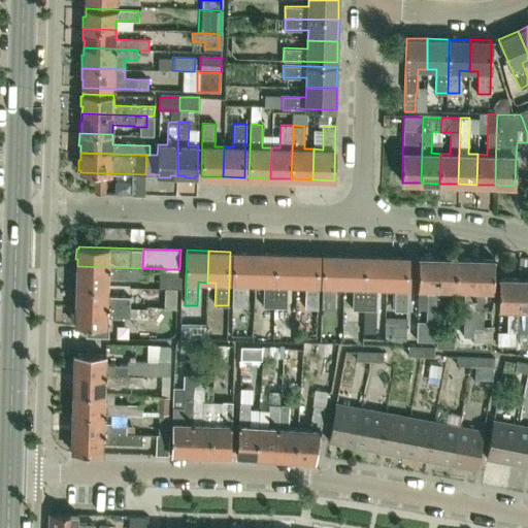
[(244,306),(244,285),(244,284),(255,284),(256,252),(234,252),(232,306),(244,306)]
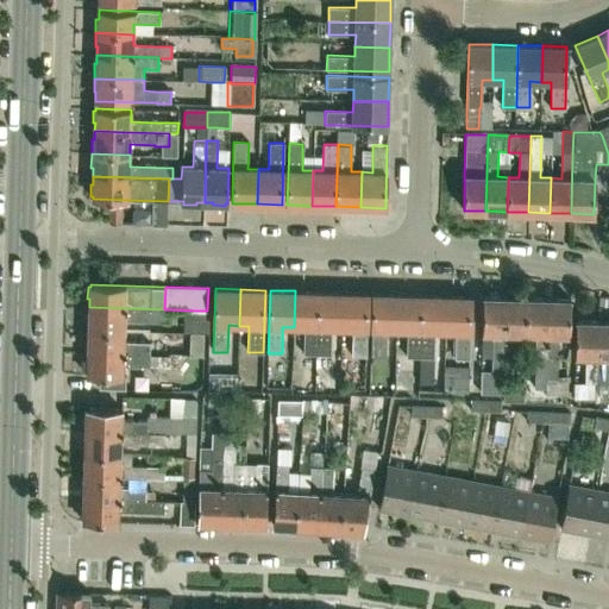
[(319,292),(295,290),(294,327),(303,327),(302,353),(316,353),(319,292)]
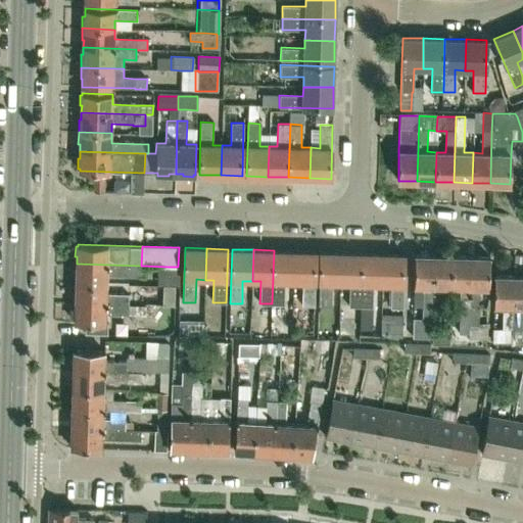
[(284,304),(284,283),(284,282),(294,282),(295,251),(274,250),(272,303),(284,304)]
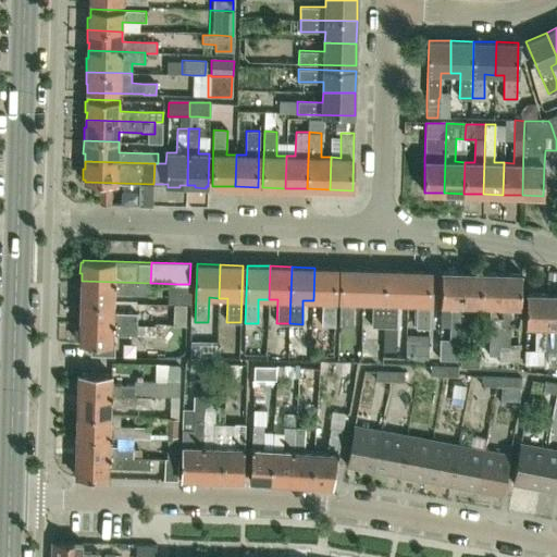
[(336,268),(314,268),(313,300),(322,300),(321,324),(335,325),(336,268)]
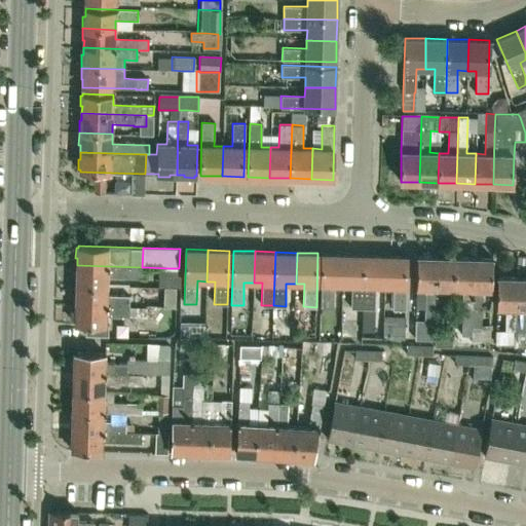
[(333,307),(333,286),(333,285),(342,285),(343,254),(322,253),(321,307),(333,307)]
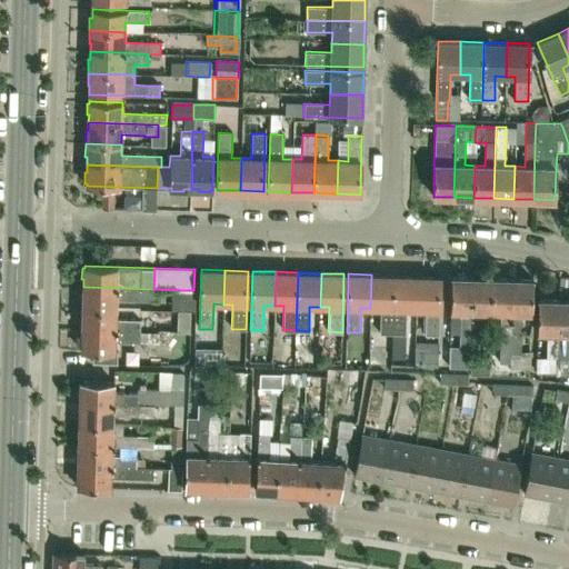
[(395,276),(371,275),(370,308),(380,308),(379,333),(392,333),(395,276)]
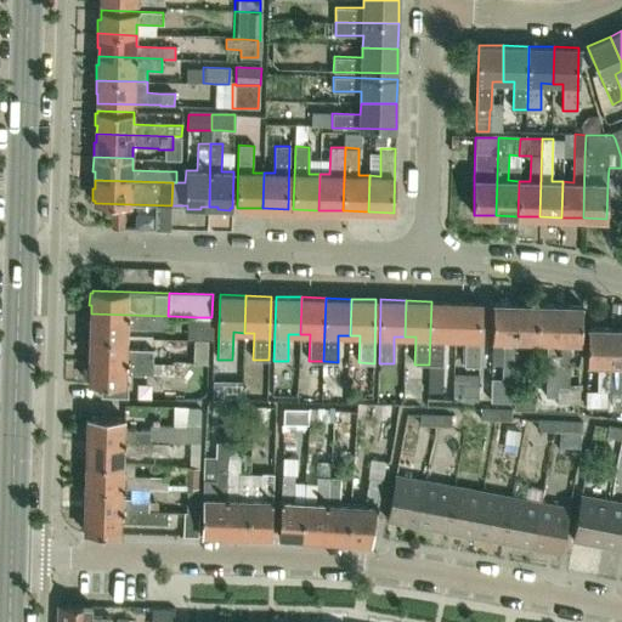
[(456,301),(431,301),(429,365),(442,365),(444,338),(454,339),(456,301)]
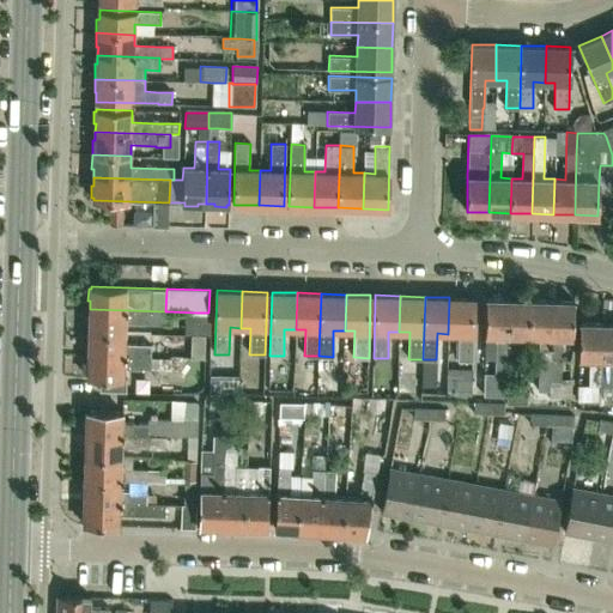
[(474,298),(449,297),(448,334),(457,334),(457,360),(473,360),(474,298)]
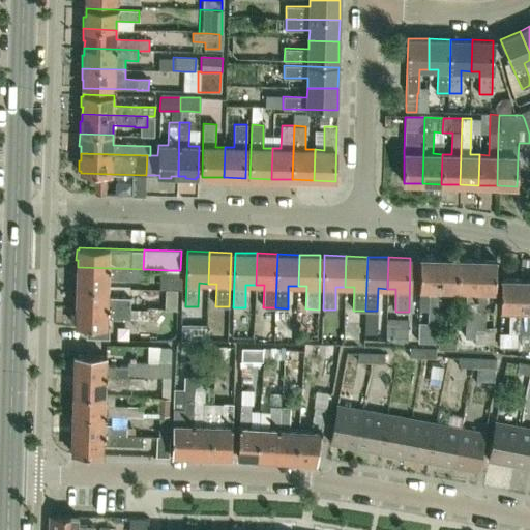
[(437,348),(438,348),(439,333),(438,333),(439,312),(440,258),(421,258),(420,289),(429,289),(428,322),(418,322),(418,342),(438,343),(437,348)]
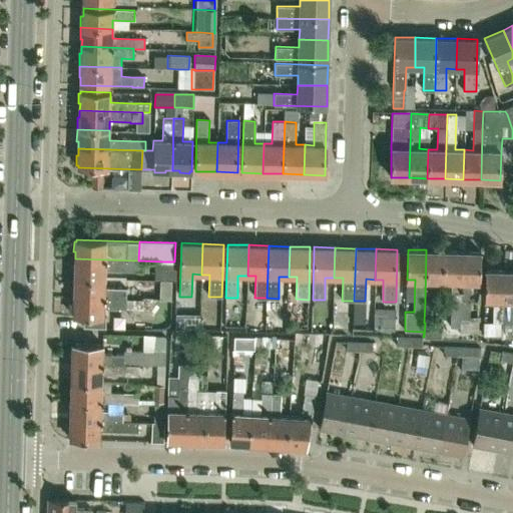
[(435,281),(443,281),(444,250),(426,249),(425,302),(434,302),(435,281)]
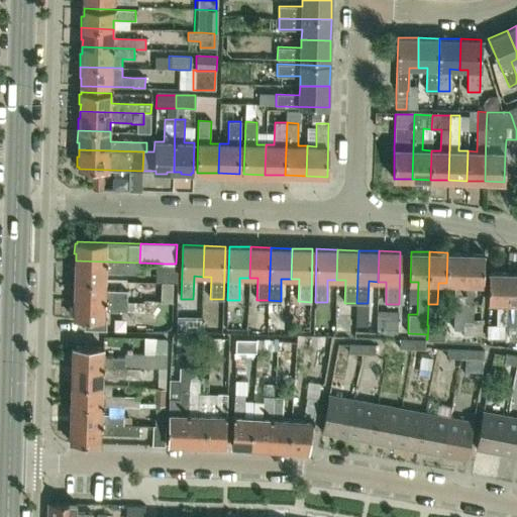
[(464,329),(466,253),(447,252),(446,283),(455,284),(454,305),(454,328),(464,329)]
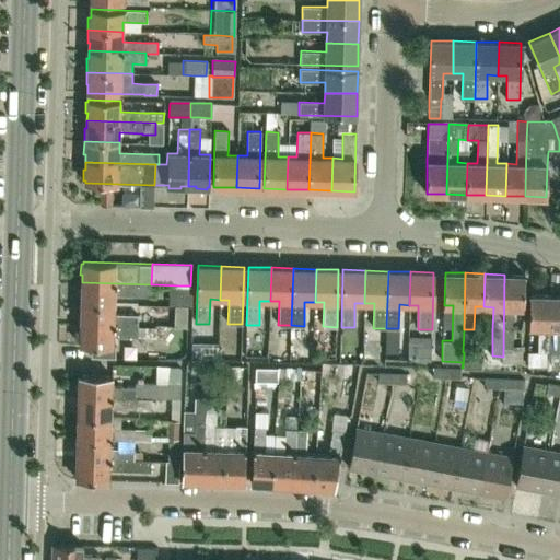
[(504,275),(503,357),(503,362),(525,363),(525,349),(512,349),(513,330),(513,307),(523,308),(524,275),(504,275)]
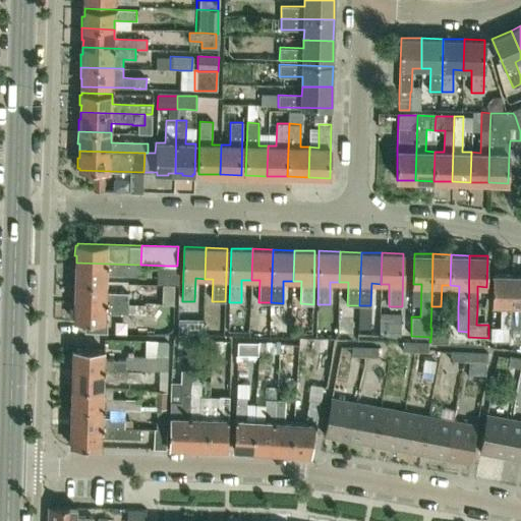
[(74,271),(74,282),(107,283),(107,274),(128,275),(141,275),(142,265),(140,265),(76,263),(76,271),(74,271)]
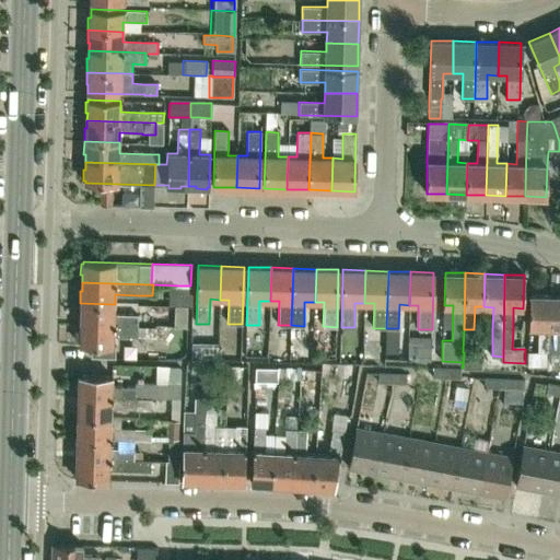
[(190,304),(190,286),(179,286),(179,304),(190,304)]
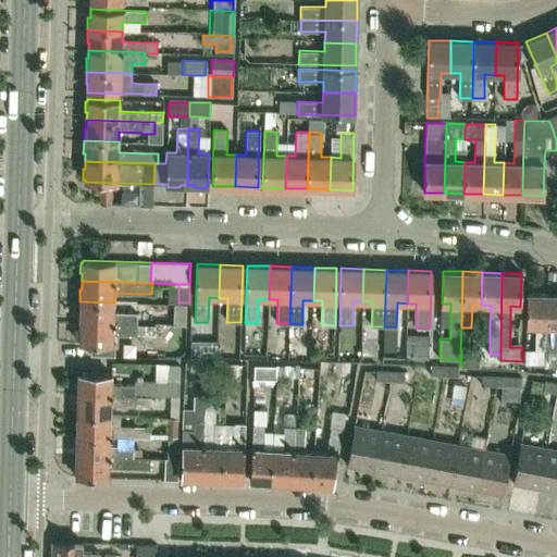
[(525,326),(536,326),(536,350),(546,351),(547,326),(547,294),(527,294),(525,326)]
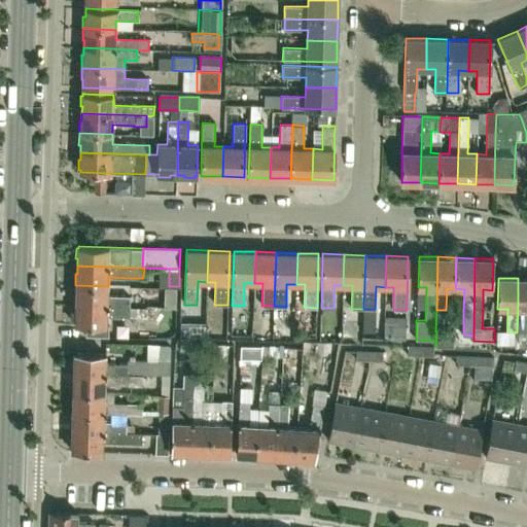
[(526,278),(518,278),(518,309),(517,332),(526,332),(526,320),(526,278)]
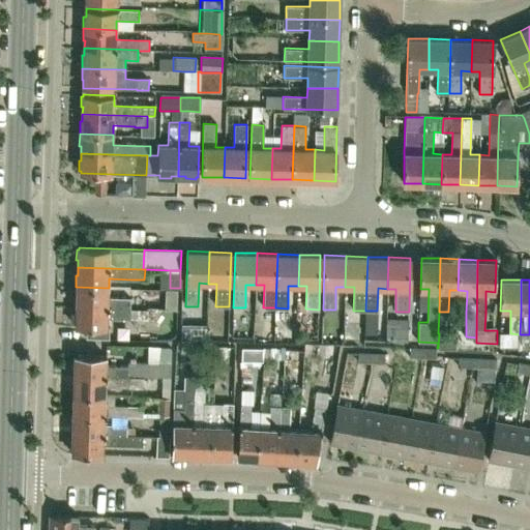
[(77,299),(77,306),(130,308),(130,298),(109,297),(109,288),(76,287),(75,299),(77,299)]
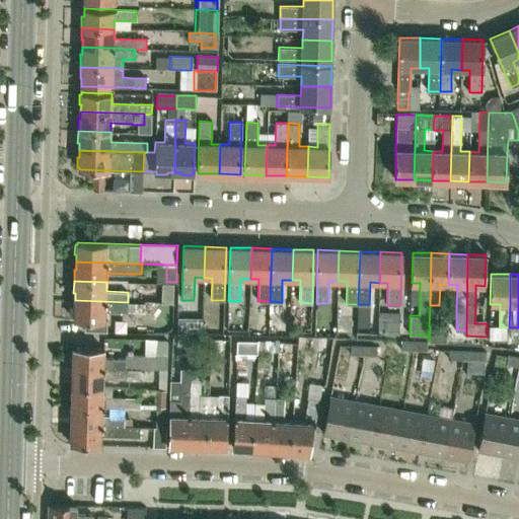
[(162,285),(161,303),(172,304),(173,285),(162,285)]
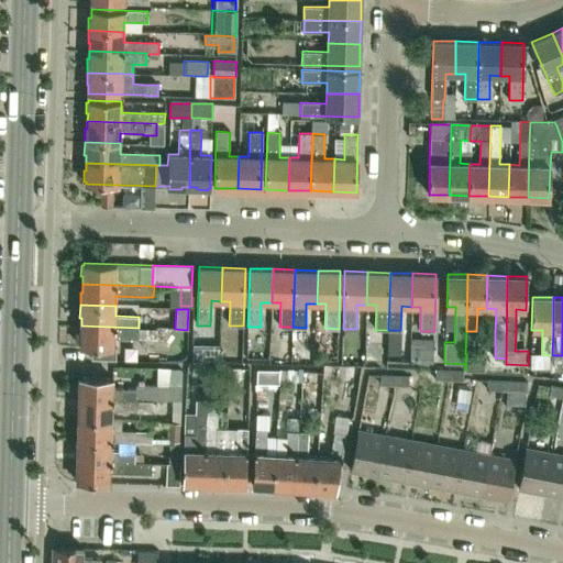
[(139,329),(139,328),(81,326),(81,333),(79,333),(78,345),(80,345),(80,346),(92,348),(91,360),(116,361),(116,348),(114,348),(114,337),(138,338),(138,340),(166,340),(166,330),(139,329)]
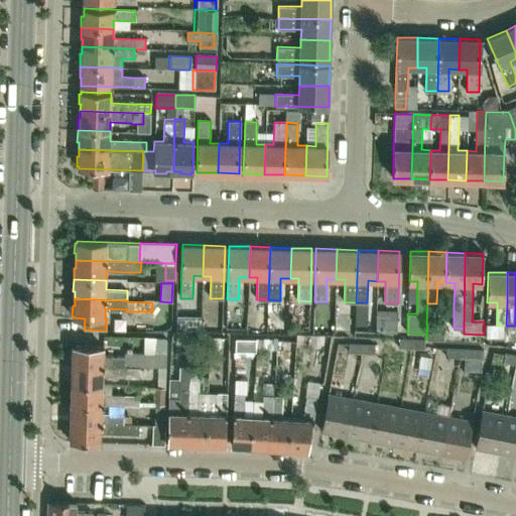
[(397,334),(397,319),(376,318),(375,333),(397,334)]
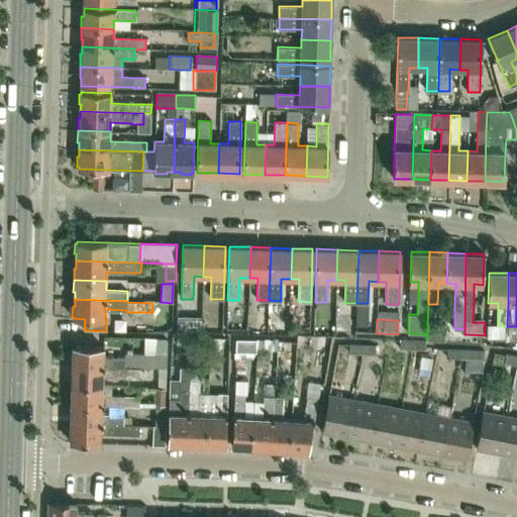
[(428,325),(427,339),(442,340),(443,326),(428,325)]
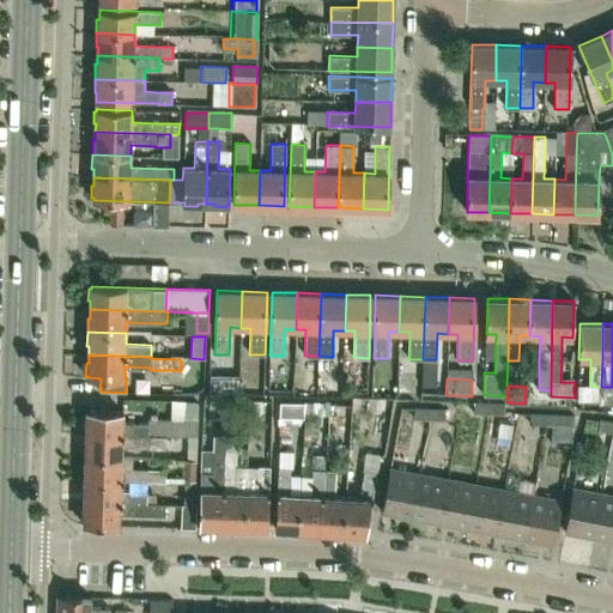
[(275,438),(275,402),(259,402),(258,437),(275,438)]
